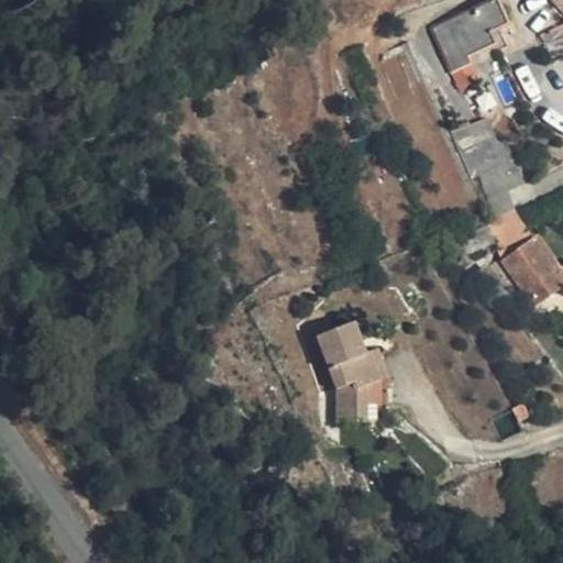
[(452,75),(475,64),(472,57),(498,43),(494,32),(512,24),(499,0),(489,0),(430,26),(452,75)]
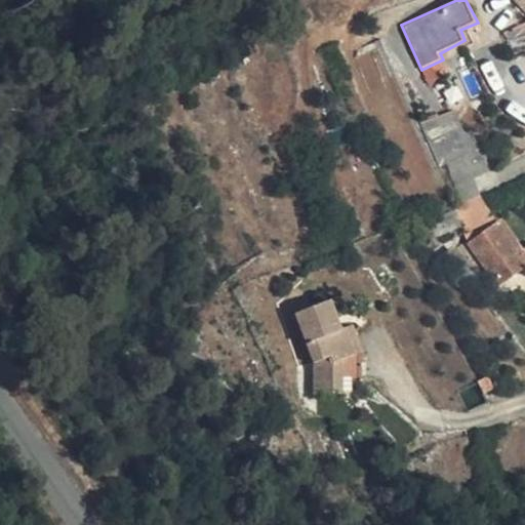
[(524,25),(506,34),(513,50),(515,55),(524,50),(524,25)]
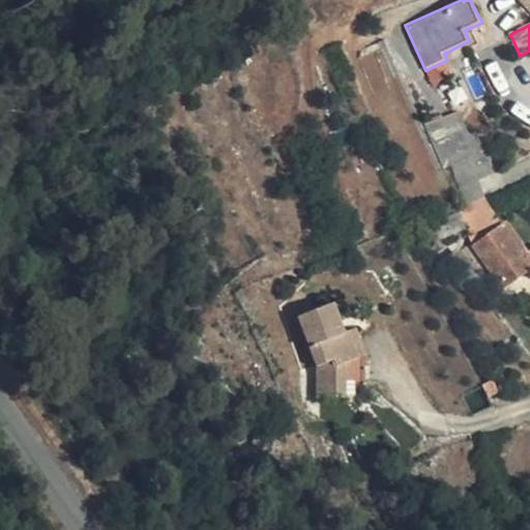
[(443,78),(453,72),(447,60),(425,70),(435,87),(436,87),(443,78)]
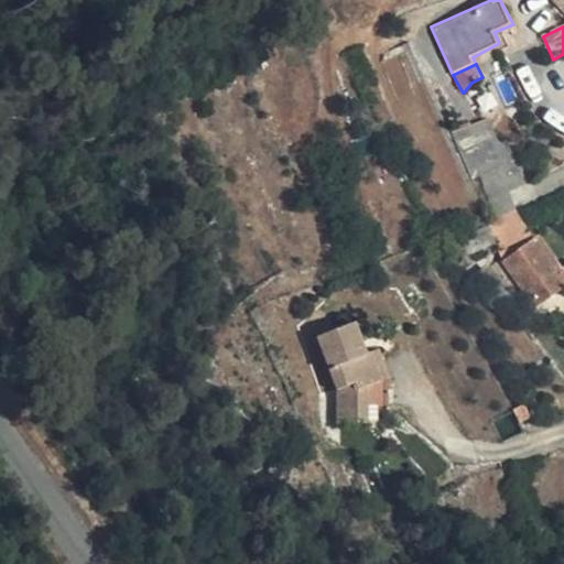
[(489,118),(472,125),(480,153),(500,143),(489,118)]
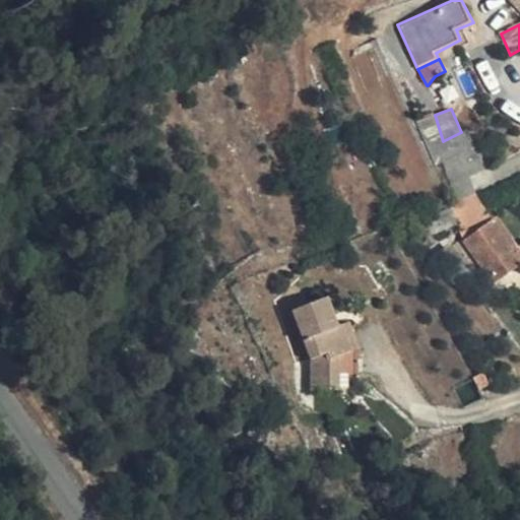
[(414,122),(426,148),(443,141),(435,115),(414,122)]
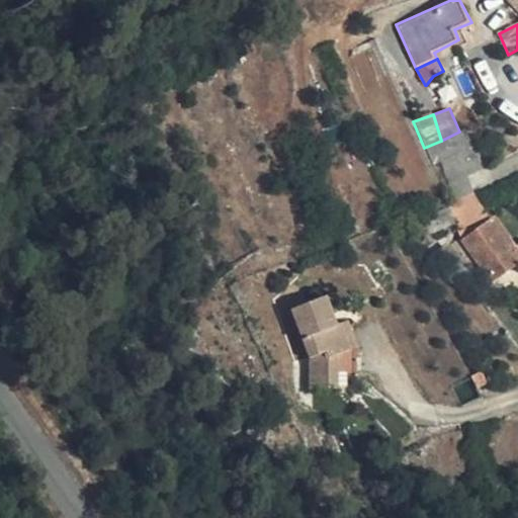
[(459,132),(441,141),(453,181),(468,174),(485,167),(467,128),(459,132)]
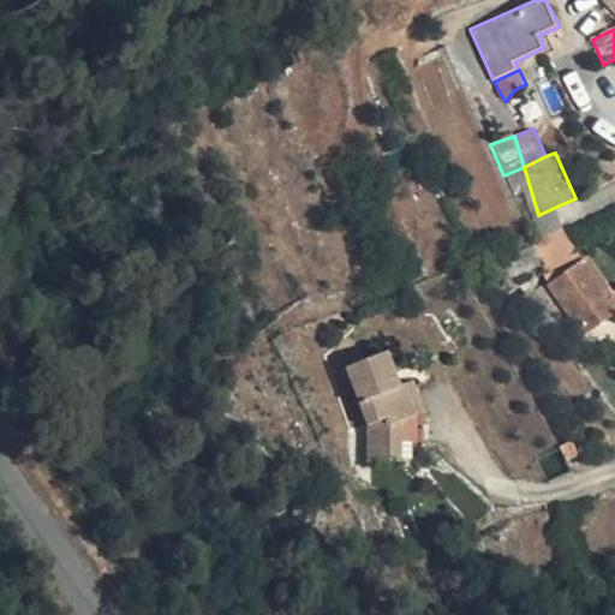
[(524,167),(503,175),(525,222),(538,215),(524,167)]
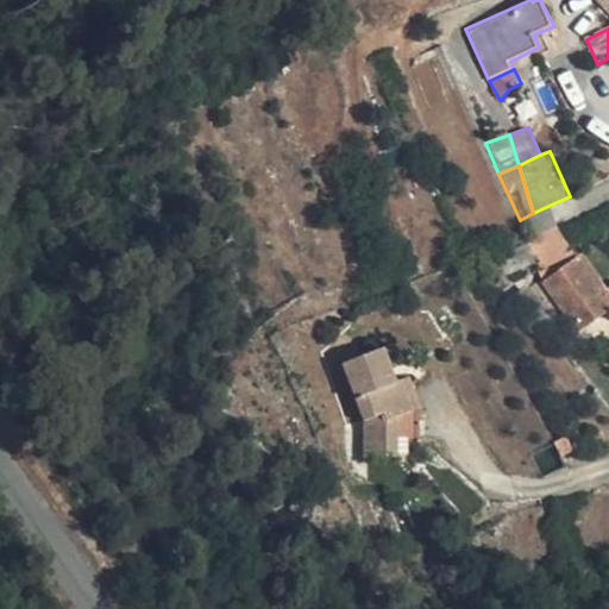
[(429,190),(422,171),(403,180),(410,198),(429,190)]
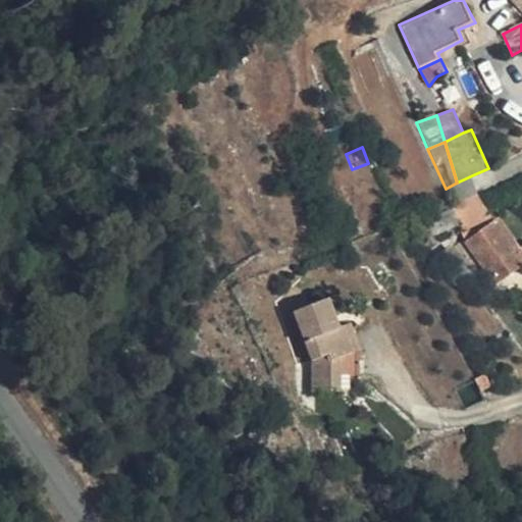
[(477,190),(472,175),(457,183),(462,200),(476,195),(477,190)]
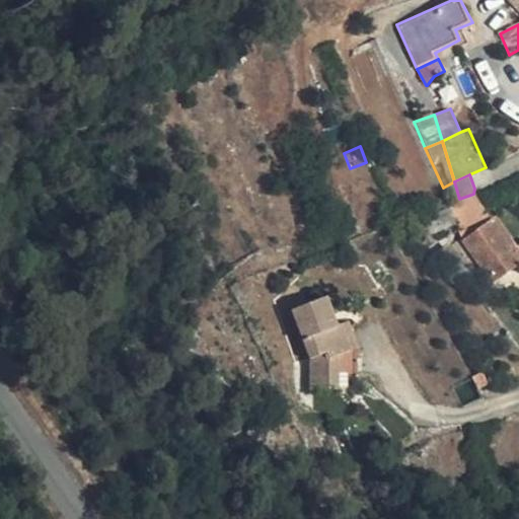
[(443,188),(449,203),(450,203),(459,199),(454,181),(443,188)]
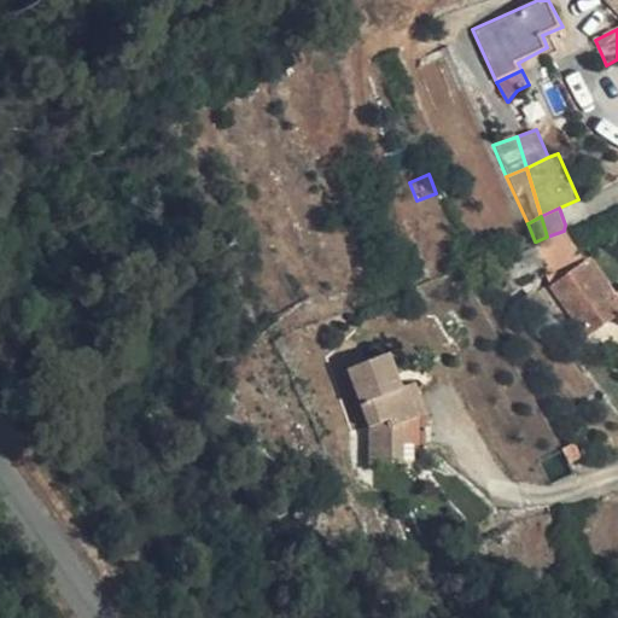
[(536,242),(553,283),(586,261),(567,228),(564,231),(547,237),(536,242)]
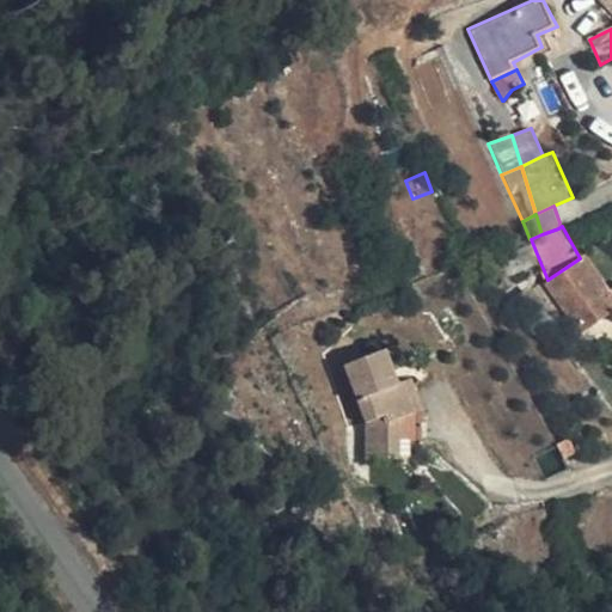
[(582,256),(580,258),(548,280),(583,332),(611,312),(611,311),(601,297),(609,292),(582,256)]
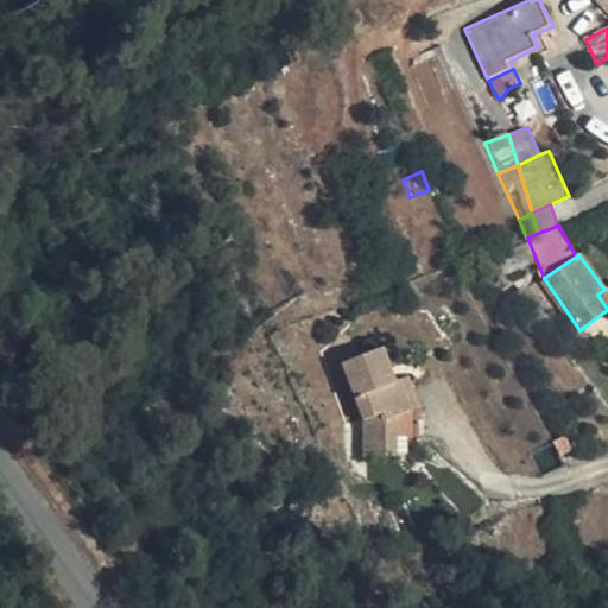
[(597,295),(607,309),(607,286),(605,290),(597,295)]
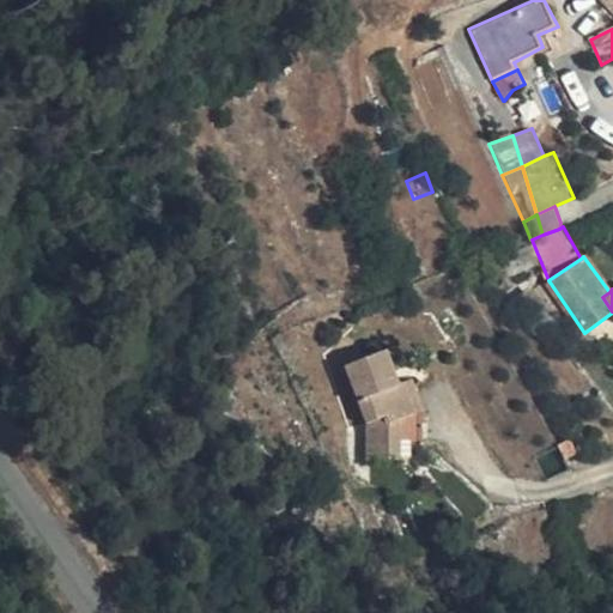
[(414,414),(401,384),(388,350),(345,366),(366,424),(366,460),(402,460),(402,419),(414,414)]
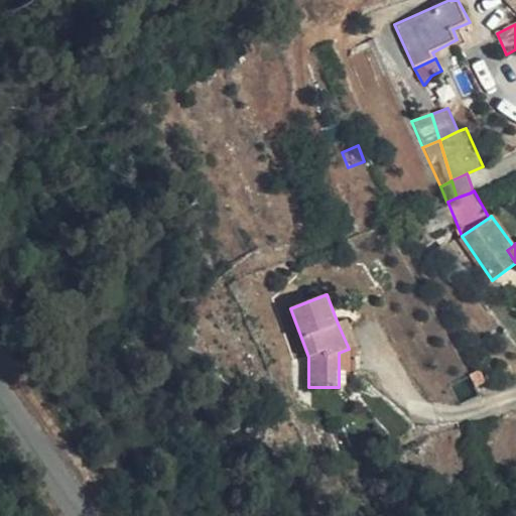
[(338,324),(349,349),(358,345),(348,318),(338,324)]
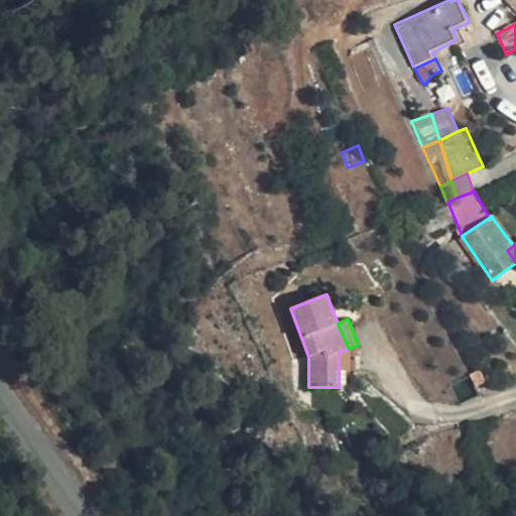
[(459,406),(482,395),(473,373),(448,384),(459,406)]
